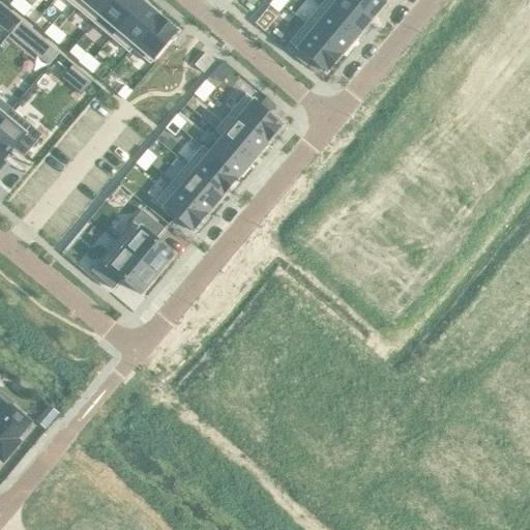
[(22,0),(13,0),(10,4),(17,10),(24,2),(22,0)]
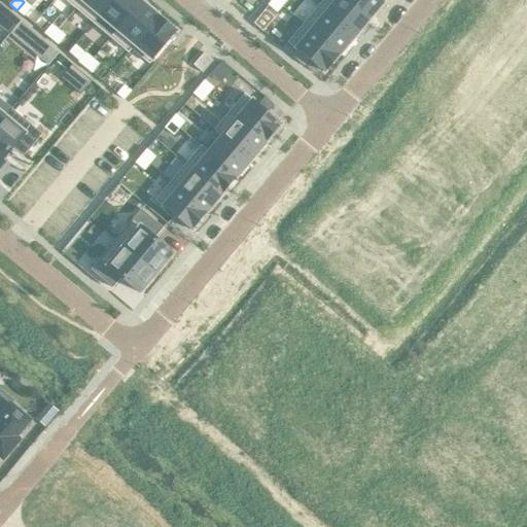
[(65,0),(76,9),(83,0),(65,0)]
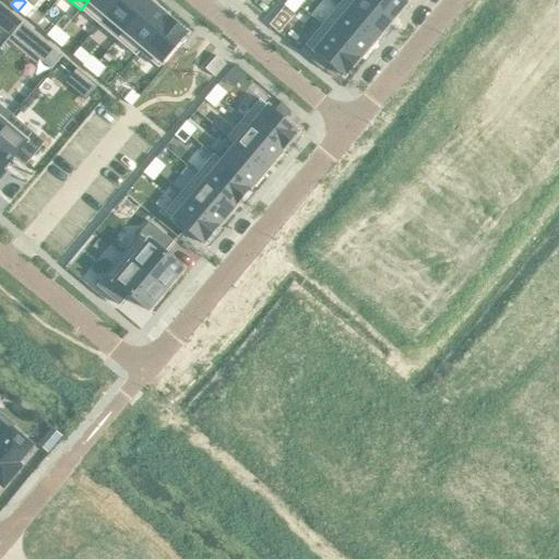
[(88,0),(81,10),(99,25),(120,0),(88,0)]
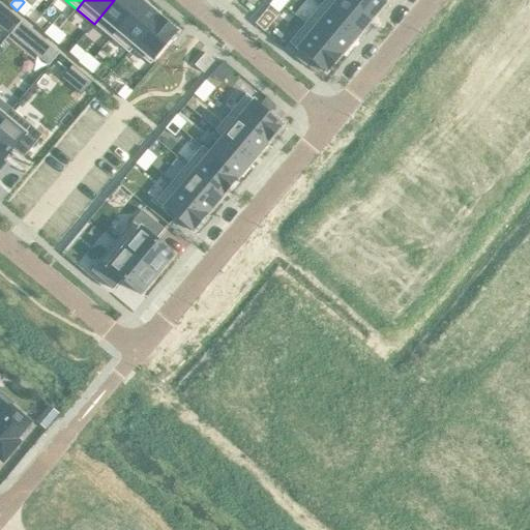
[(140,0),(114,0),(94,24),(112,38),(143,2),(140,0)]
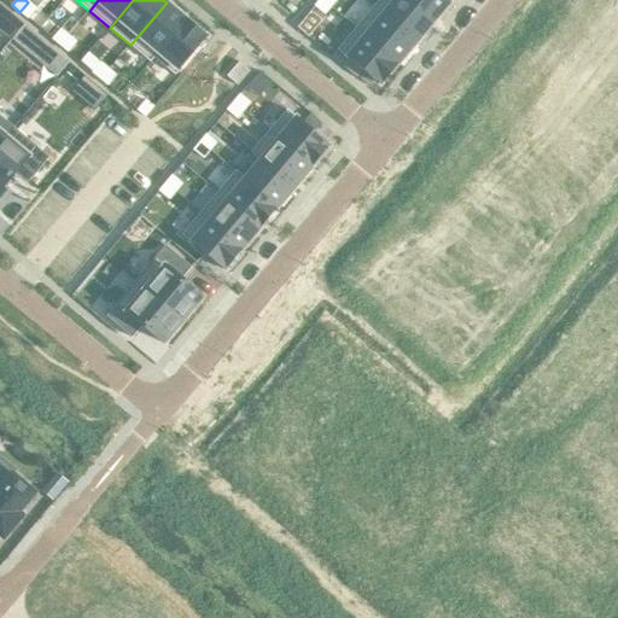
[(322,0),(319,0),(314,6),(325,15),(331,7),(322,0)]
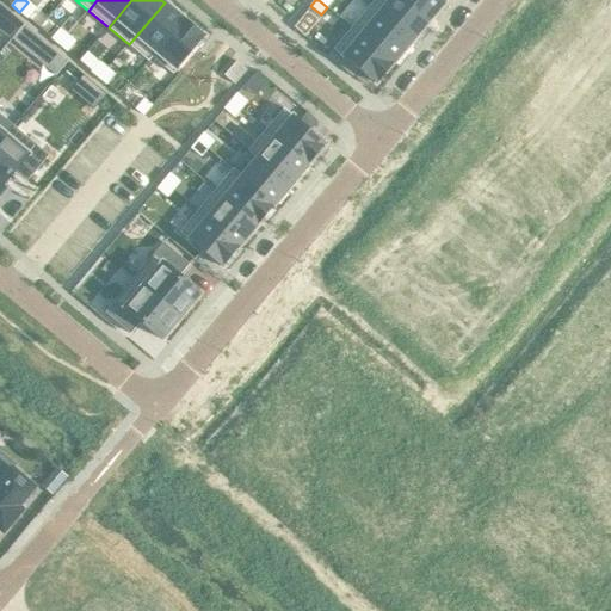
[(397,0),(374,0),(368,8),(409,44),(426,24),(397,0)]
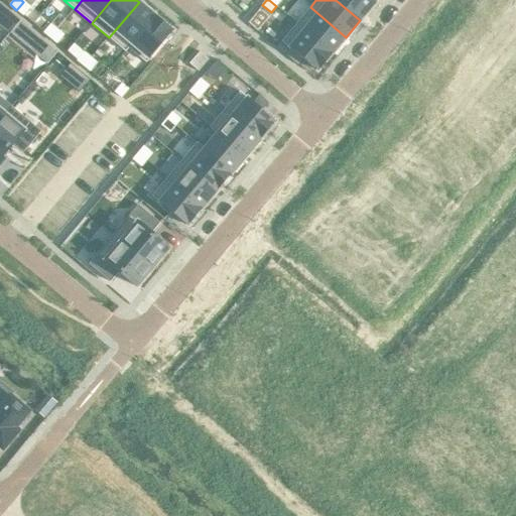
[(371,0),(336,0),(360,20),(375,3),(371,0)]
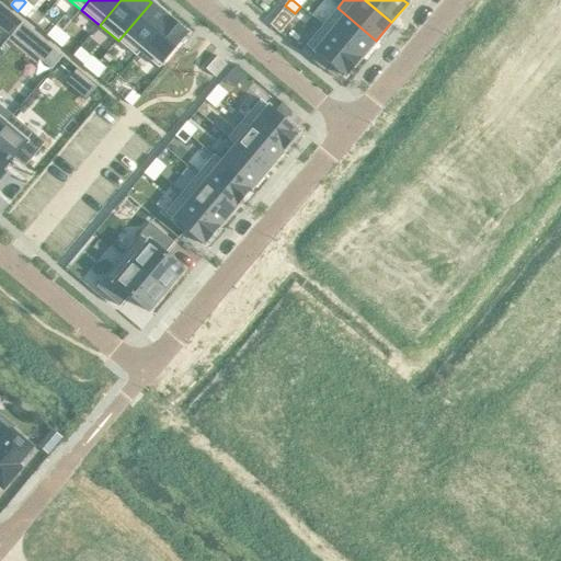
[(25,2),(18,11),(25,16),(33,8),(25,2)]
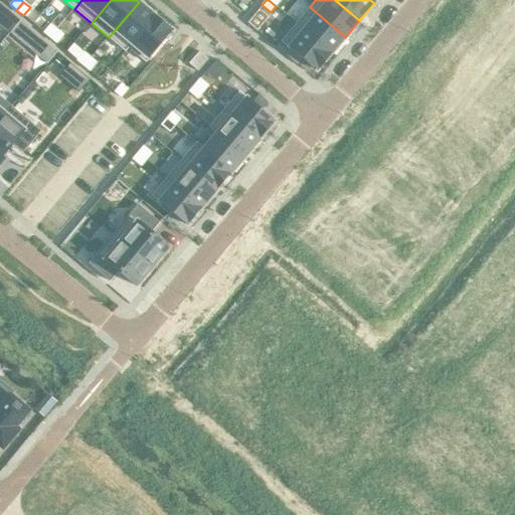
[(139,2),(109,37),(125,51),(128,47),(129,48),(155,16),(139,2)]
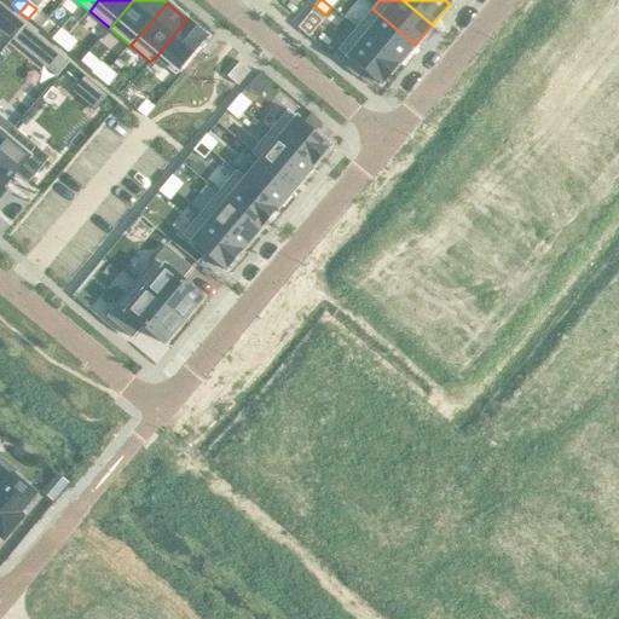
[(372,9),(356,29),(398,65),(415,45),(372,9)]
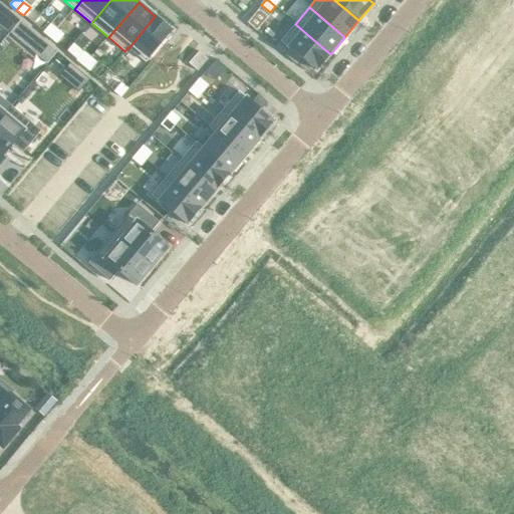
[(155,16),(129,48),(146,62),(172,30),(155,16)]
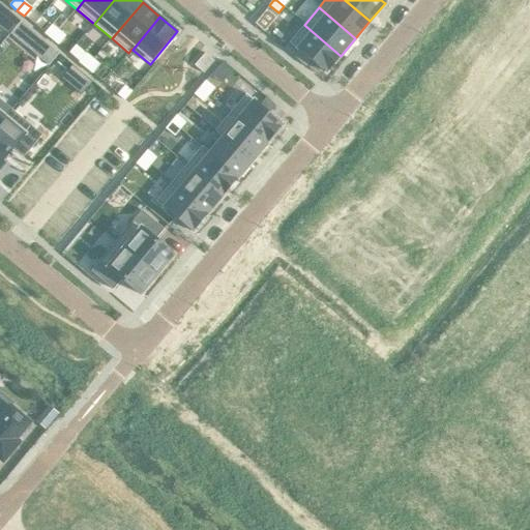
[(52,25),(45,33),(51,38),(58,30),(52,25)]
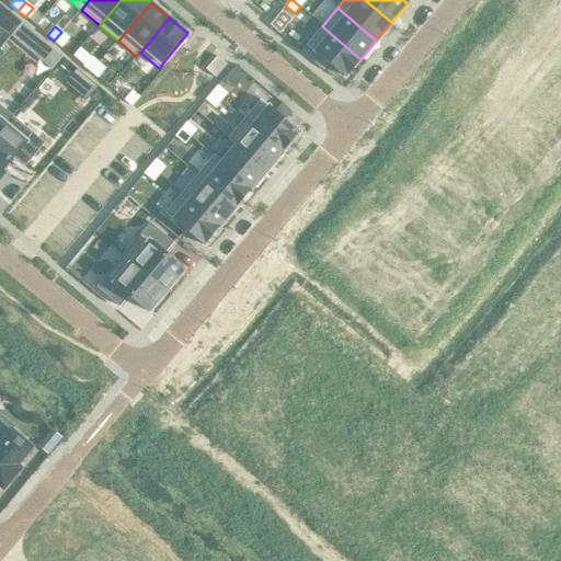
[(322,26),(306,45),(345,78),(361,59),(322,26)]
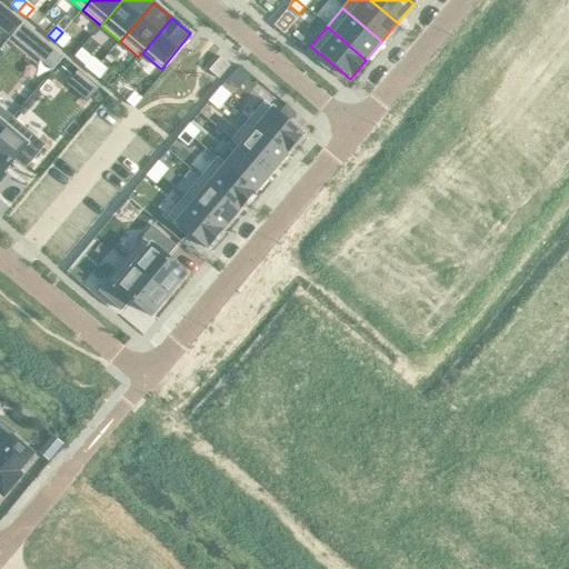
[(62,32),(55,41),(62,48),(70,39),(62,32)]
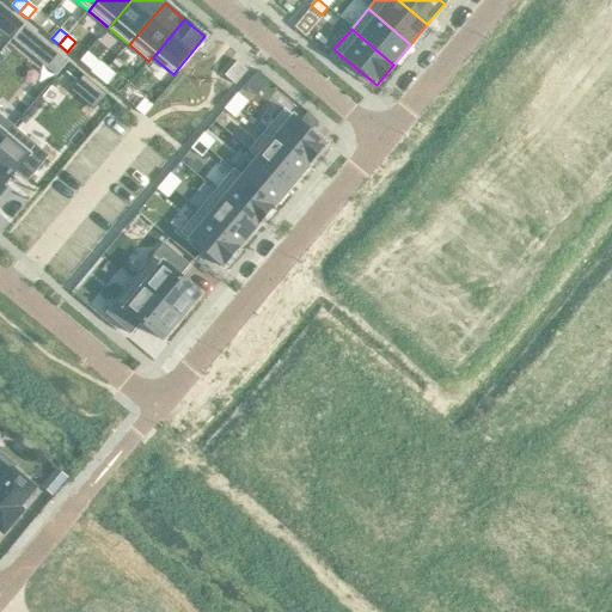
[(230,68),(224,75),(234,85),(240,78),(248,71),(237,61),(230,68)]
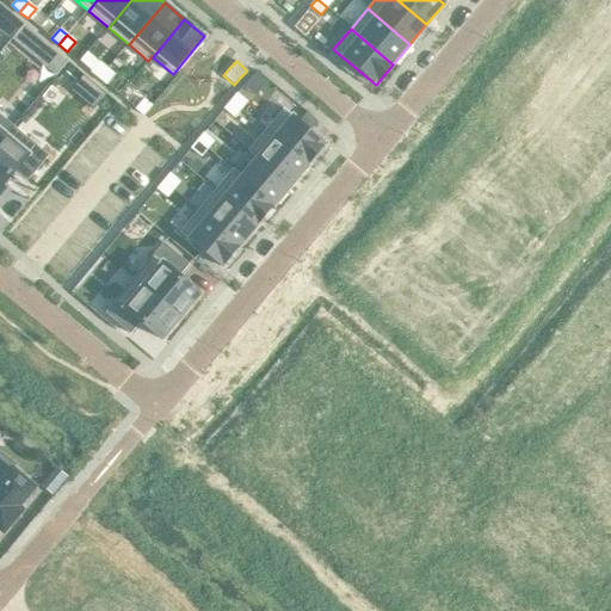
[(99,62),(91,72),(99,78),(106,68),(99,62)]
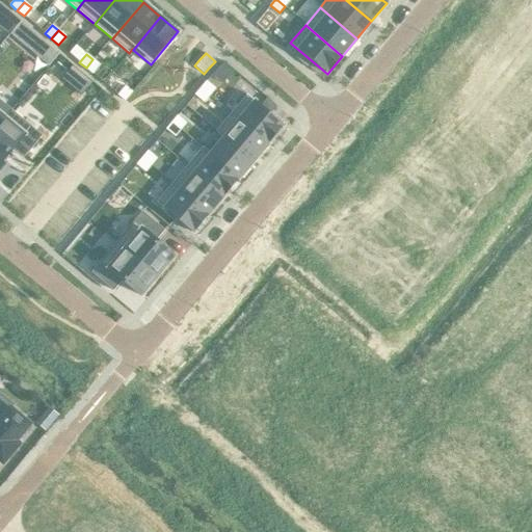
[(92,59),(86,68),(92,74),(100,64),(92,59)]
